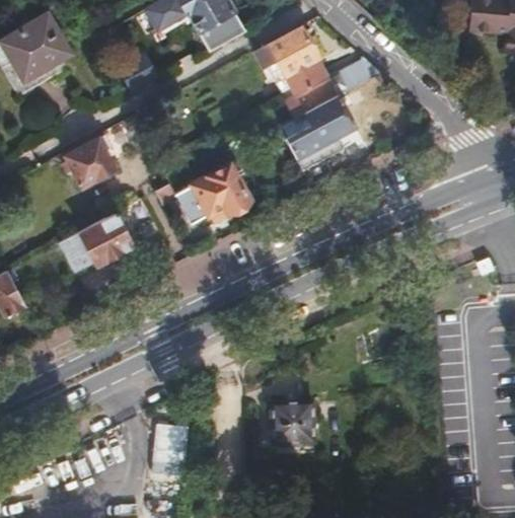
[(180,0),(207,49),(242,29),(226,0),(180,0)]
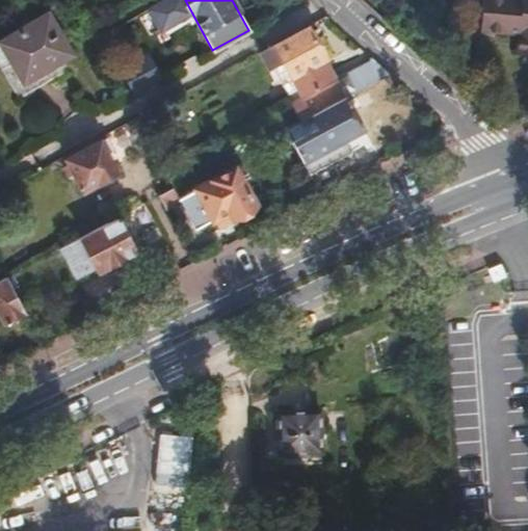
[(486,0),(485,10),(484,10),(482,29),(510,31),(510,26),(520,27),(520,31),(519,54),(527,55),(527,0),(486,0)]
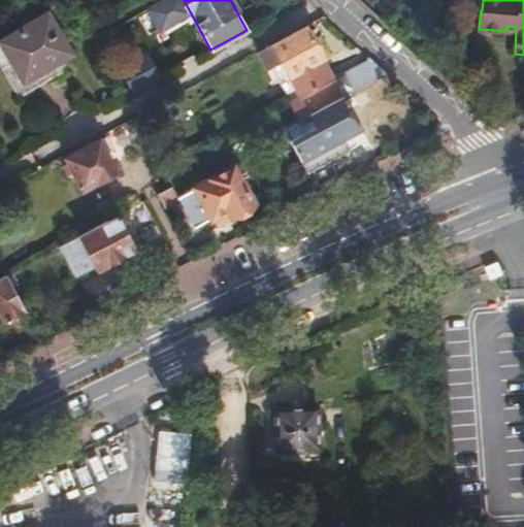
[(47,10),(0,38),(0,57),(4,64),(12,59),(25,79),(71,52),(47,10)]
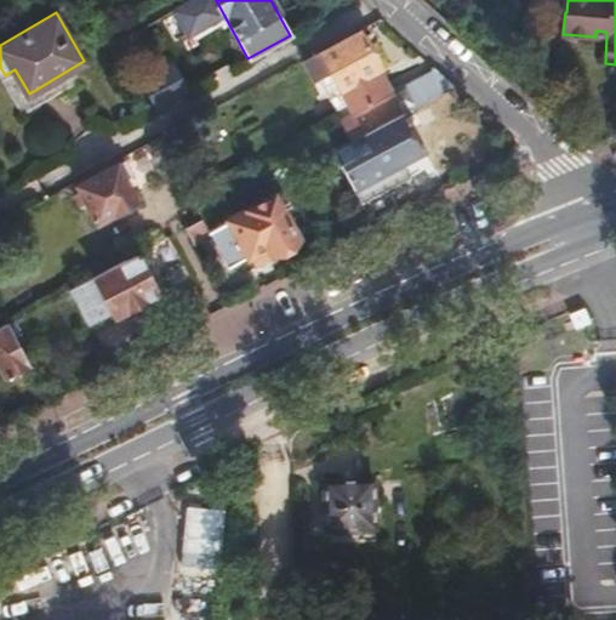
[(334,119),(388,90),(376,67),(377,66),(359,32),(303,61),(295,64),(308,90),(315,86),(334,119)]
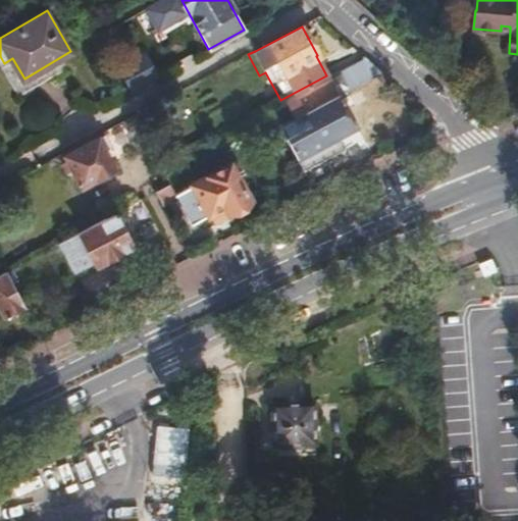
[(280,100),(279,101),(290,122),(341,94),(382,71),(365,55),(326,75),(280,100)]
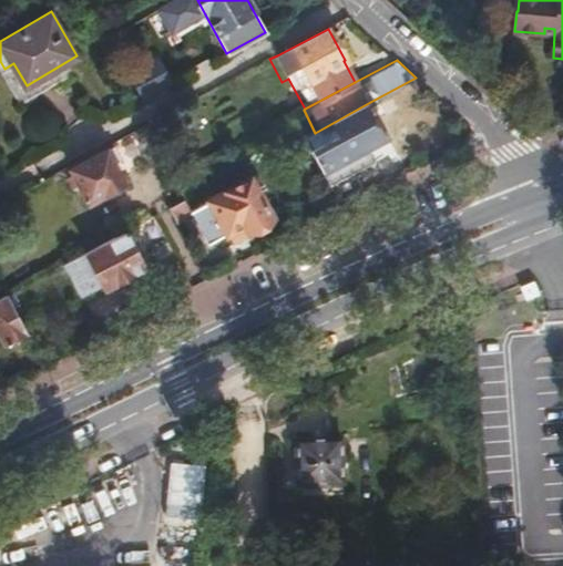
[(155,61),(128,75),(140,98),(167,83),(155,61)]
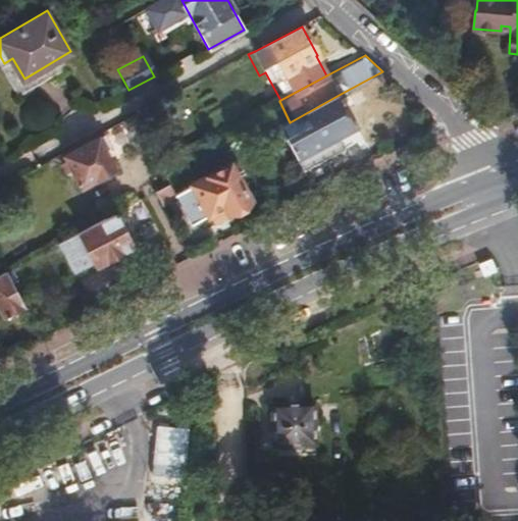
[(278,128),(312,191),(338,177),(327,160),(343,151),(335,138),(358,125),(341,94),(290,122),(278,128)]
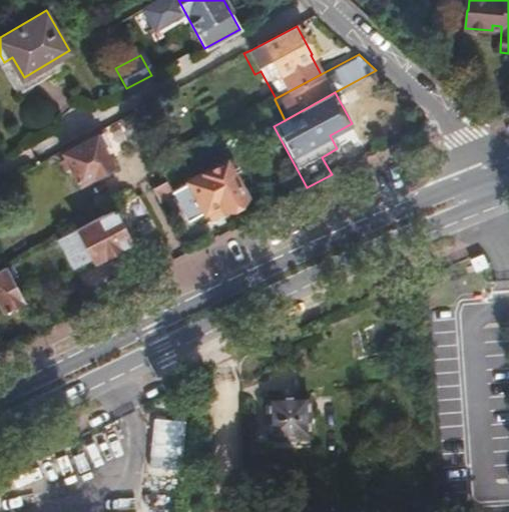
[(131,109),(116,117),(129,141),(144,132),(131,109)]
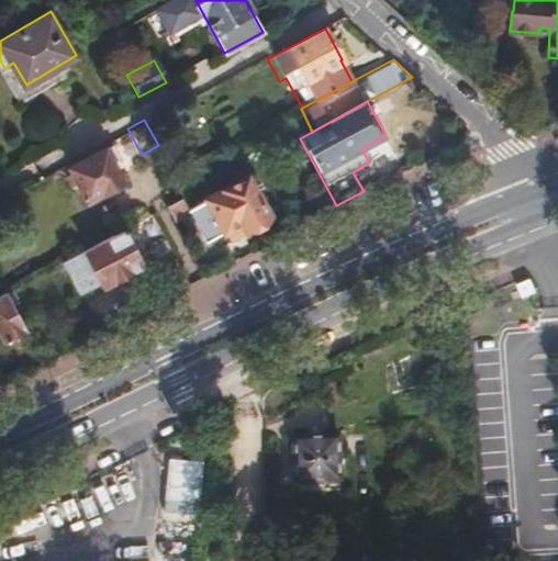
[(103,150),(112,166),(120,161),(111,146),(103,150)]
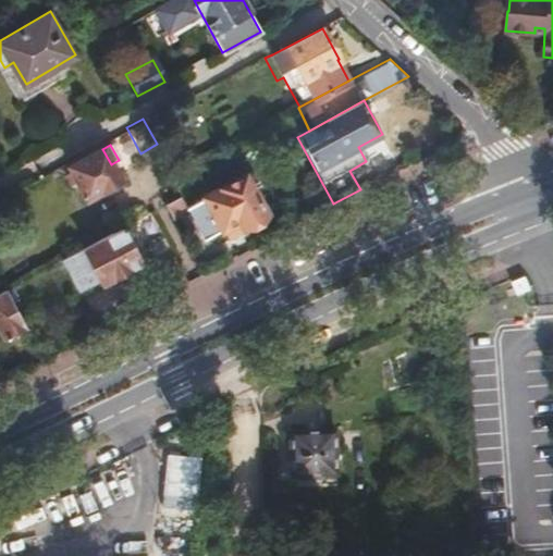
[(122,184),(111,164),(102,149),(69,168),(87,202),(122,184)]
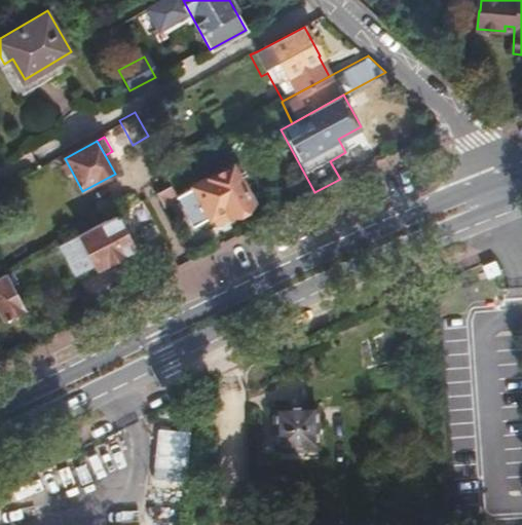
[(230,167),(159,204),(176,233),(191,225),(209,217),(213,224),(250,204),(230,167)]
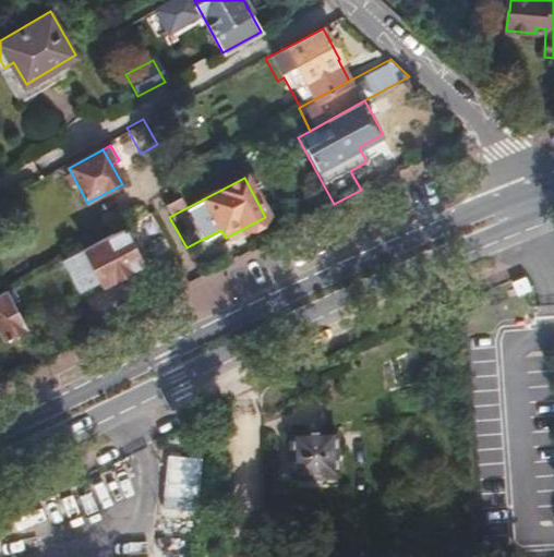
[(123,230),(70,258),(85,287),(99,279),(104,287),(143,266),(123,230)]
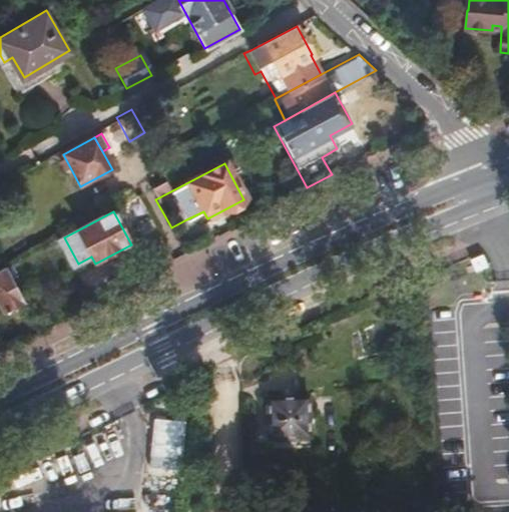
[(203,211),(186,219),(190,227),(207,218),(203,211)]
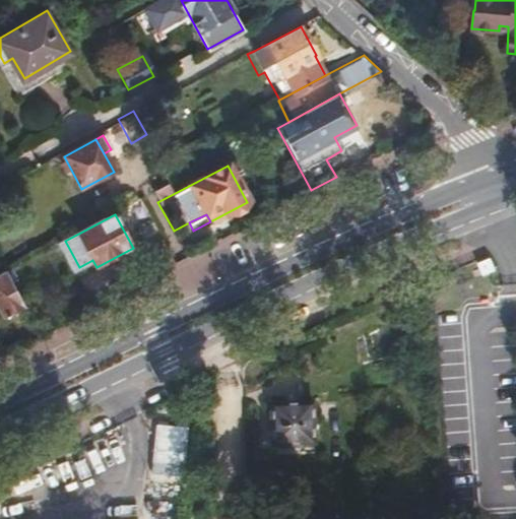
[(24,307),(5,271),(0,273),(0,311),(4,318),(24,307)]
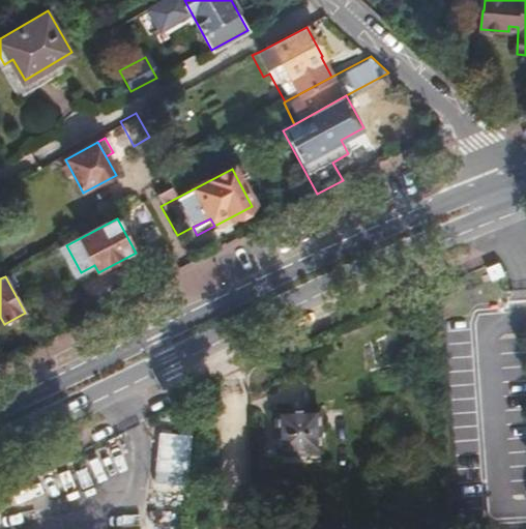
[(323,408),(283,410),(284,451),(324,450),(323,408)]
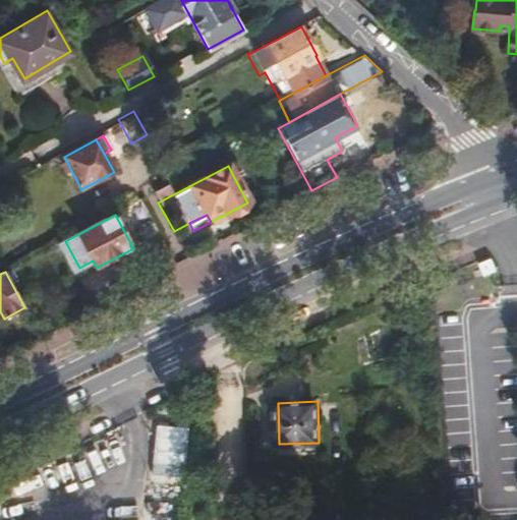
[(157,428),(154,453),(185,455),(188,431),(157,428)]
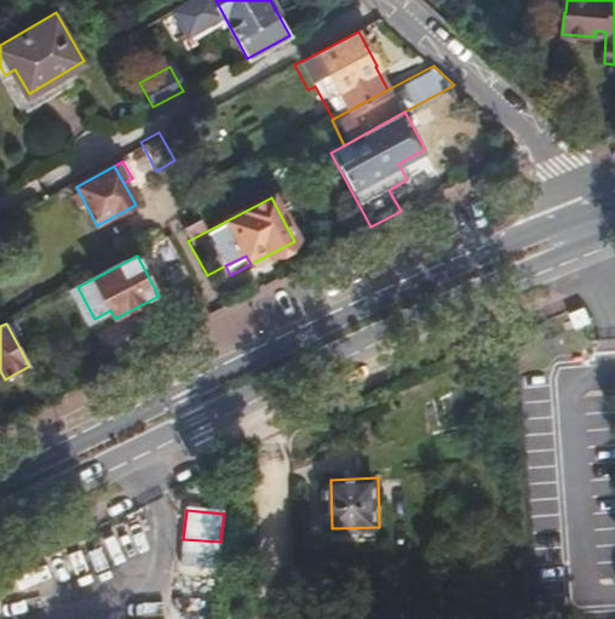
[(95,551),(53,559),(57,596),(99,590),(95,551)]
